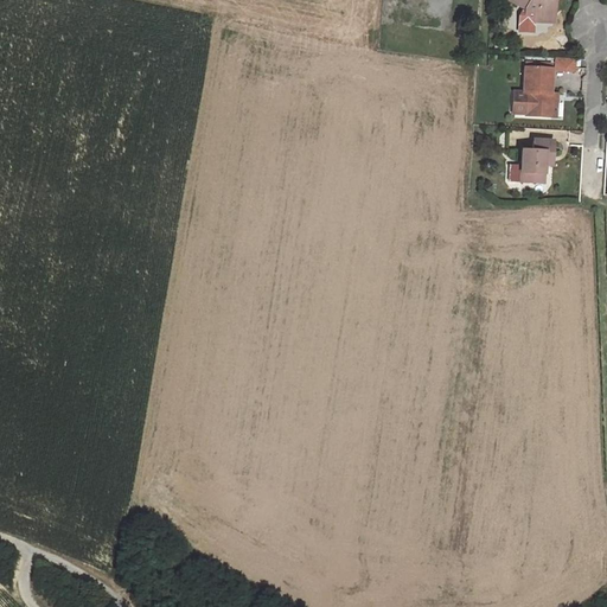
[(508,0),(524,10),(524,13),(532,13),(532,20),(547,21),(547,13),(554,13),(554,1),(551,0),(508,0)]
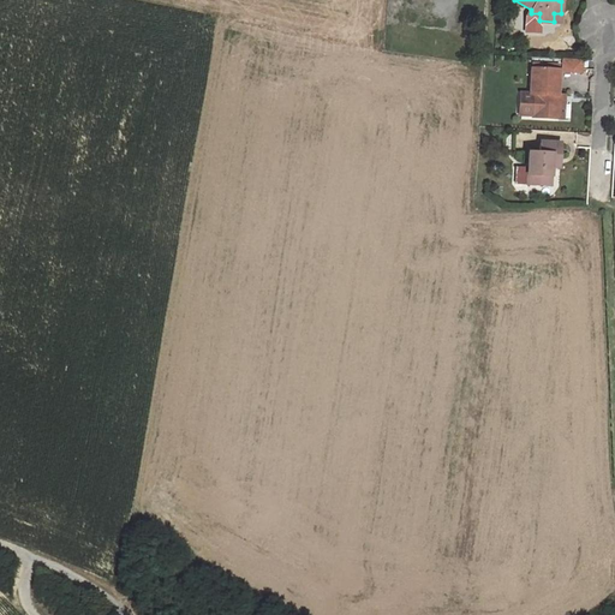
[(531,13),(526,13),(526,21),(529,24),(537,24),(539,21),(539,13),(531,13)]
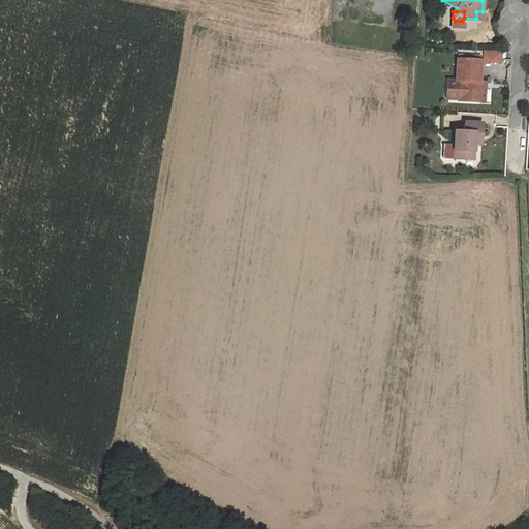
[(500,53),(484,52),(483,60),(500,61),(500,53)]
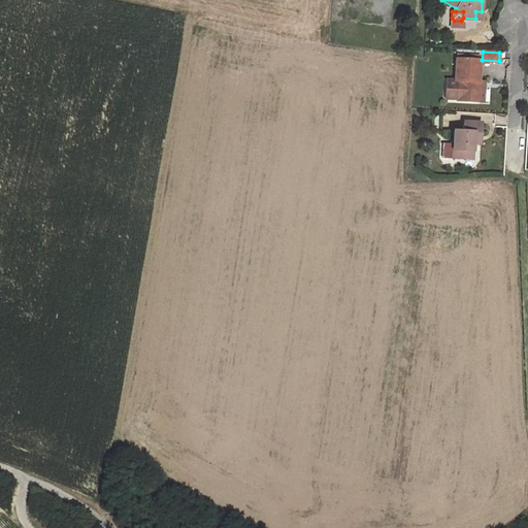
[(457,60),(456,59),(455,80),(455,81),(458,81),(457,99),(457,101),(480,102),(480,101),(480,91),(477,90),(479,81),(480,61),(457,60)]
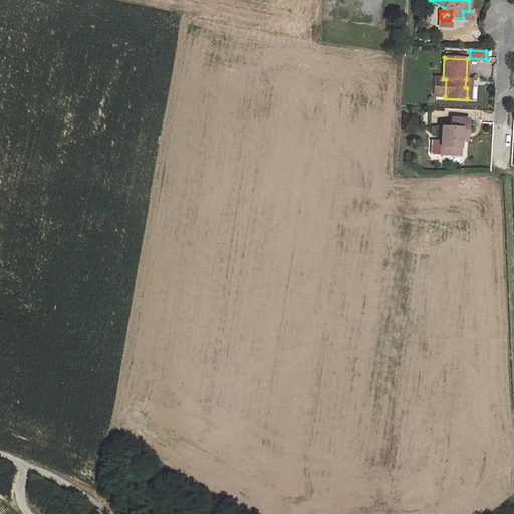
[(443,78),(435,77),(434,96),(445,96),(446,79),(443,79),(443,78)]
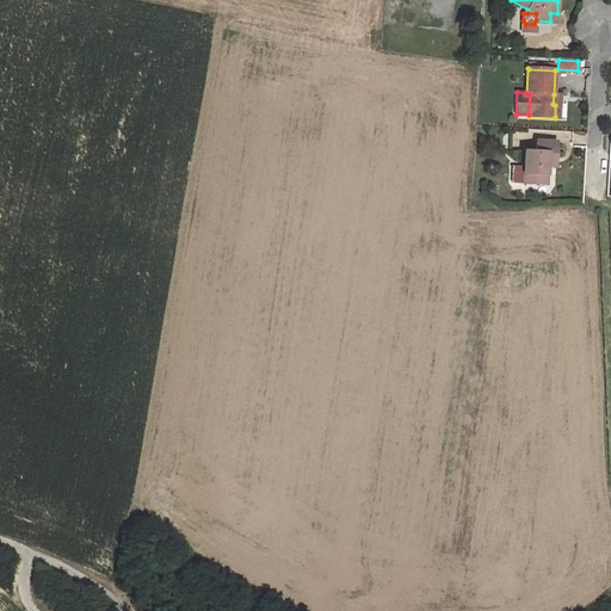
[(561,96),(554,94),(553,104),(555,105),(555,117),(563,118),(565,104),(560,104),(561,96)]
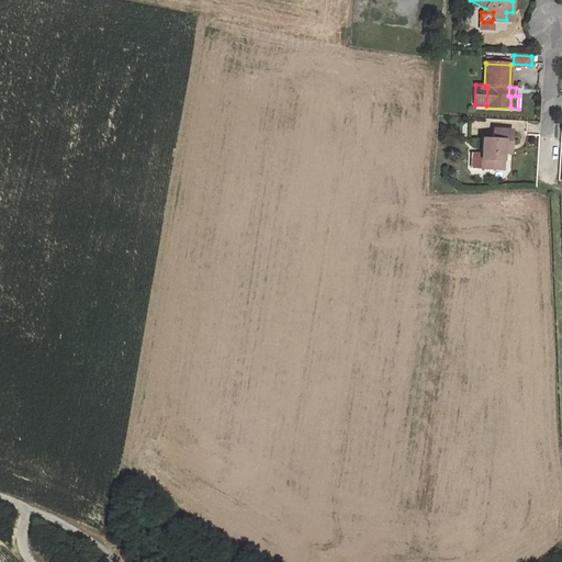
[(512,132),(494,131),(493,139),(483,139),(482,154),(482,169),(498,170),(499,161),(503,161),(504,153),(504,145),(512,145),(512,132)]
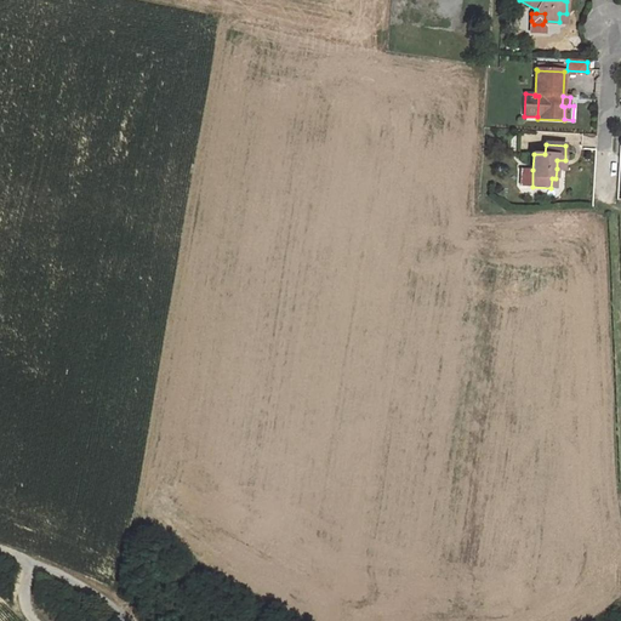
[(533,170),(522,169),(520,186),(533,187),(533,170)]
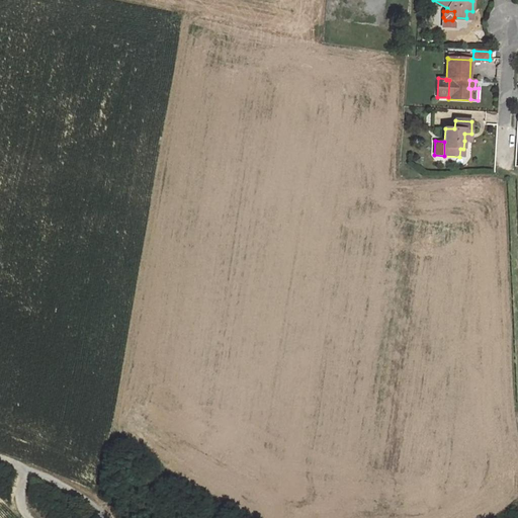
All buildings are outlined.
